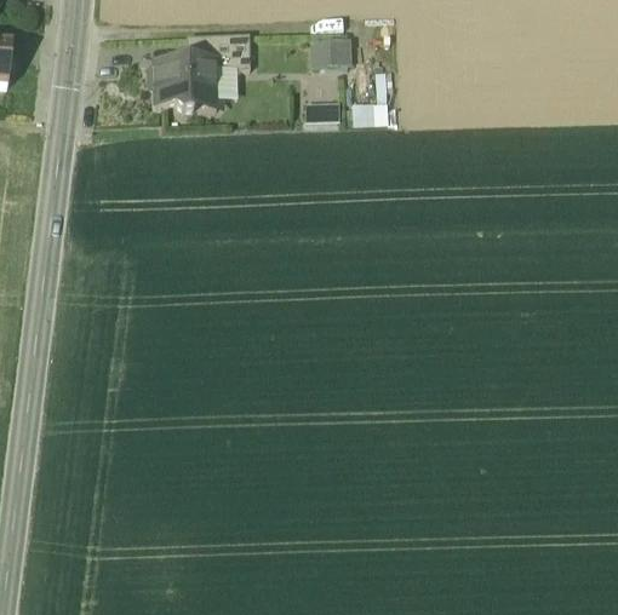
[(251,38),(188,40),(188,64),(216,63),(217,74),(251,73),(251,38)]
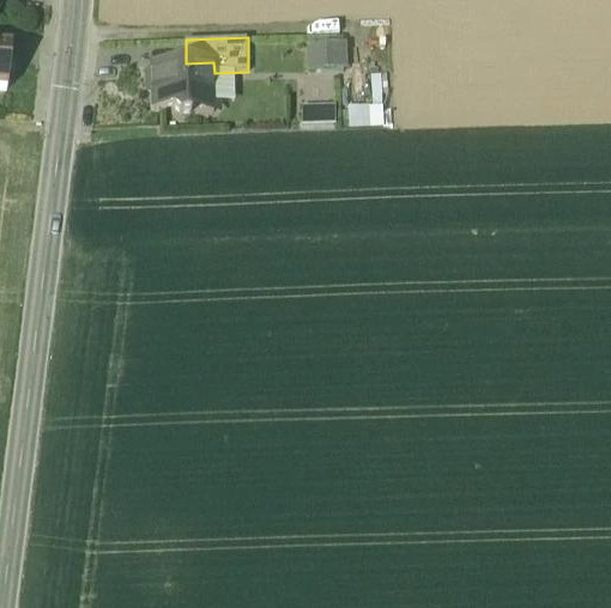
[(13,44),(0,43),(0,86),(8,87),(13,44)]
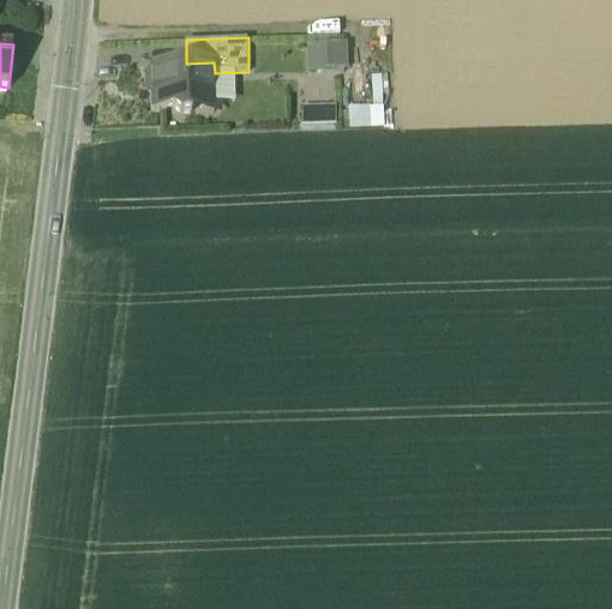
[(307,46),(309,70),(348,67),(347,43),(307,46)]
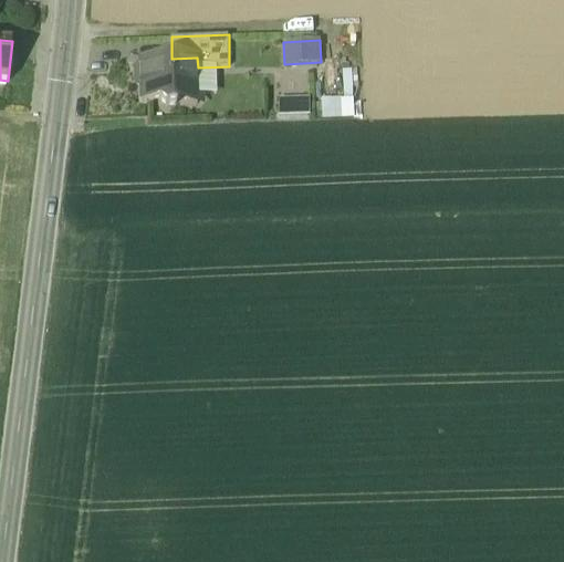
[(171,59),(142,60),(143,65),(138,68),(138,82),(143,84),(144,97),(162,96),(168,103),(177,103),(184,95),(184,92),(198,91),(198,68),(197,58),(171,59)]
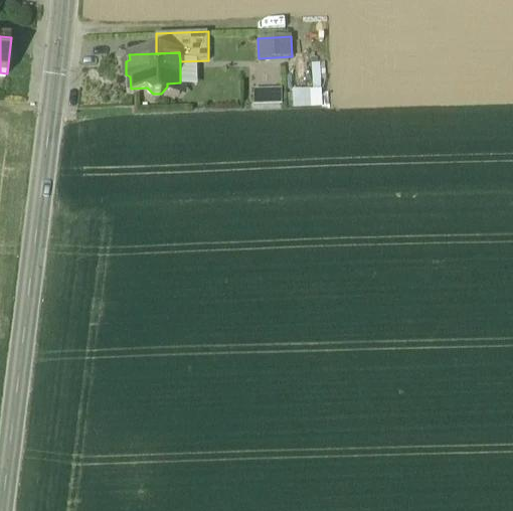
[(254,87),(254,103),(283,102),(283,87),(254,87)]
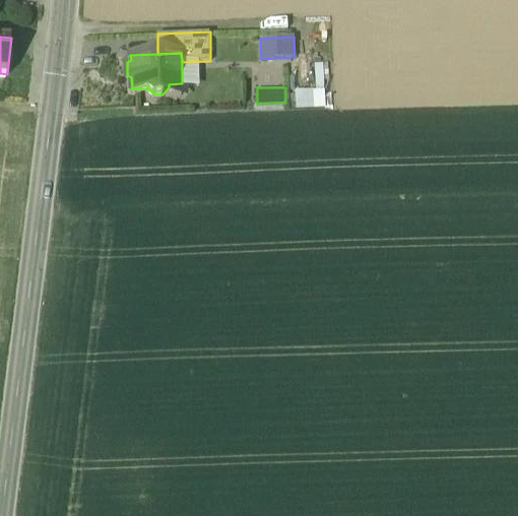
[(303,106),(329,105),(328,87),(302,88),(303,106)]
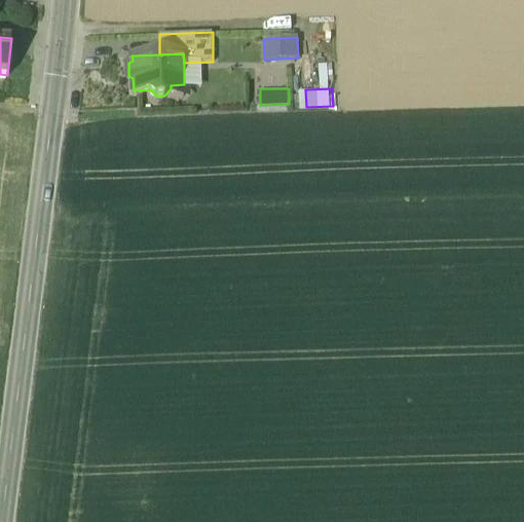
All buildings are outlined.
